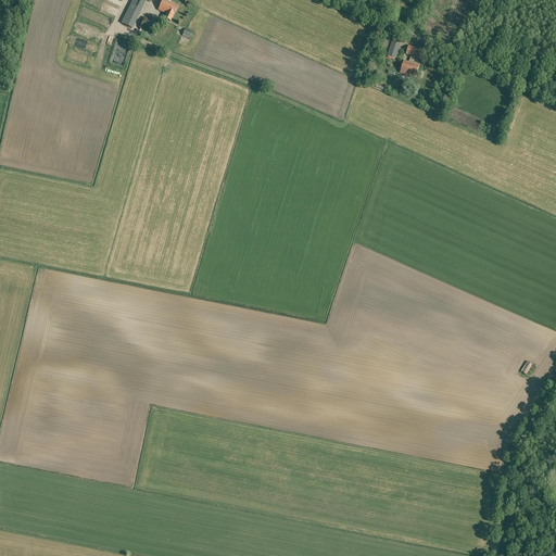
[(147,0),(133,0),(131,3),(129,9),(140,14),(142,9),(147,0)]
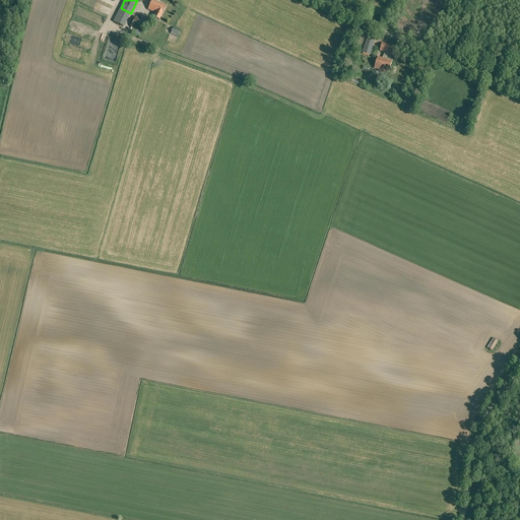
[(159,20),(167,6),(153,0),(152,0),(148,9),(156,13),(154,17),(159,20)]
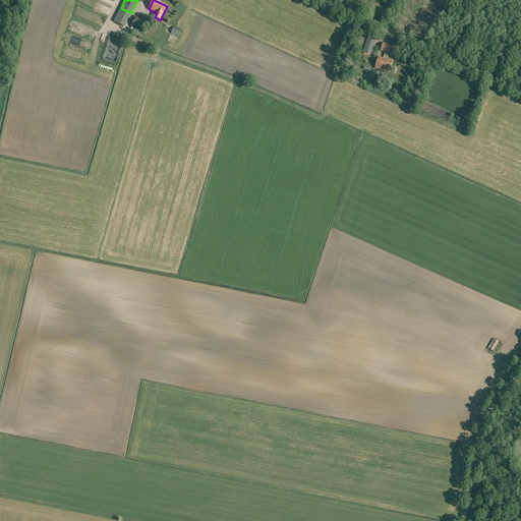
[(116,19),(123,22),(127,13),(121,10),(116,19)]
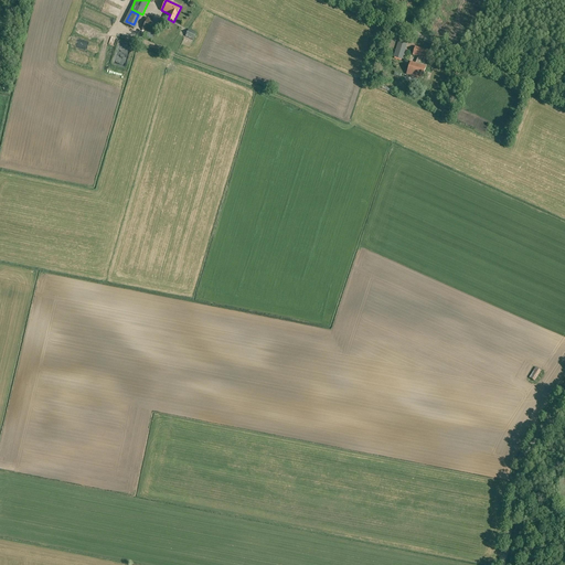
[(155,24),(151,22),(152,20),(148,18),(141,30),(153,35),(159,25),(158,24),(160,20),(157,18),(155,24)]
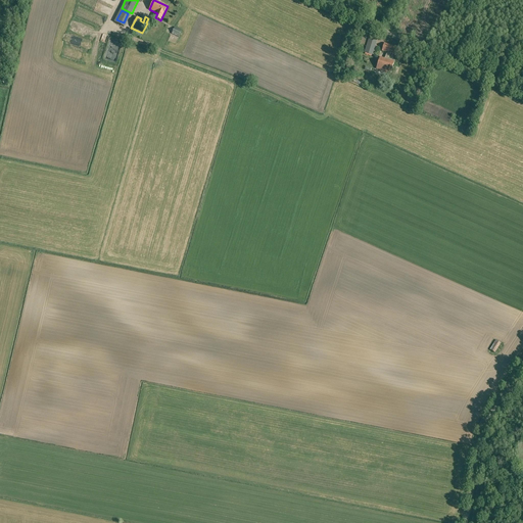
[(179,37),(182,31),(175,28),(172,34),(179,37)]
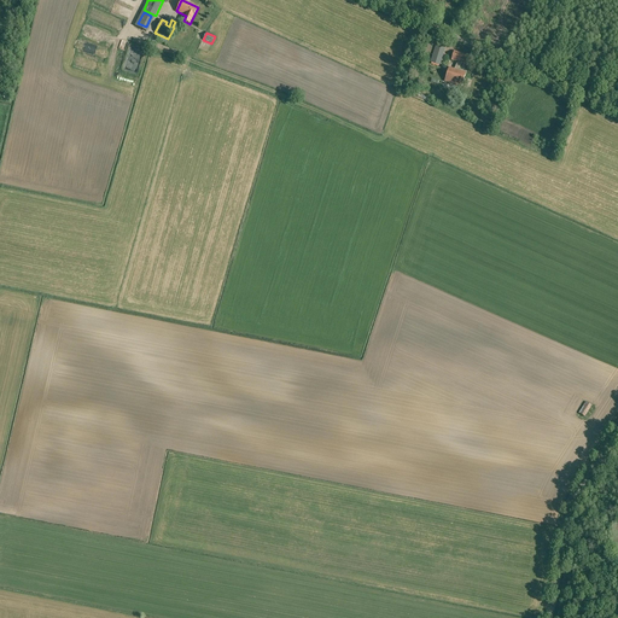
[(439,65),(447,42),(437,40),(436,46),(430,63),(439,65)]
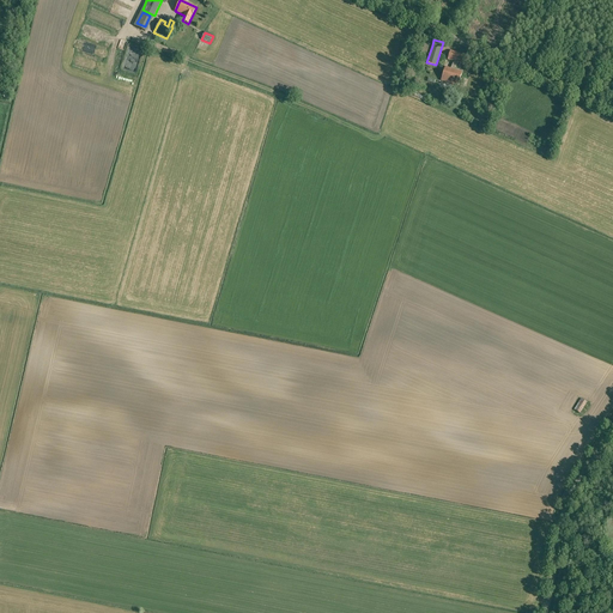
[(462,65),(466,56),(450,50),(448,60),(454,62),(451,70),(445,67),(441,80),(459,86),(462,73),(455,71),(457,64),(462,65)]
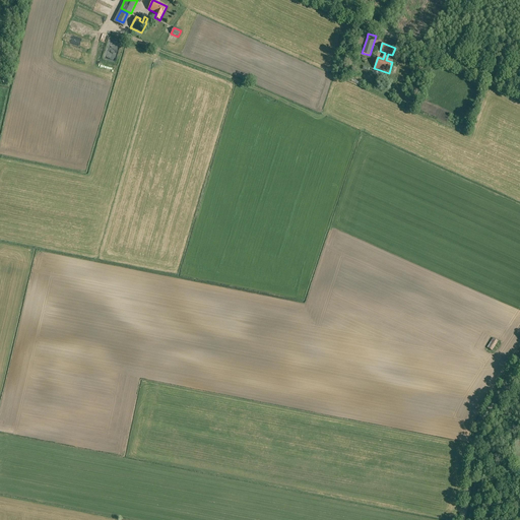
[(486,347),(492,351),(498,341),(493,338),(486,347)]
